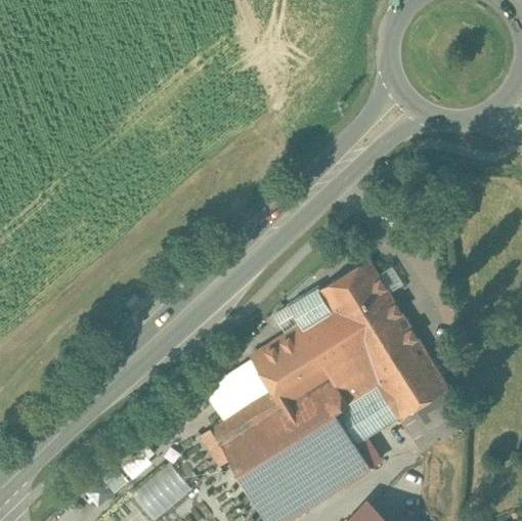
[(376,275),(367,261),(318,292),(332,314),(352,347),(401,316),(386,292),(376,275)]
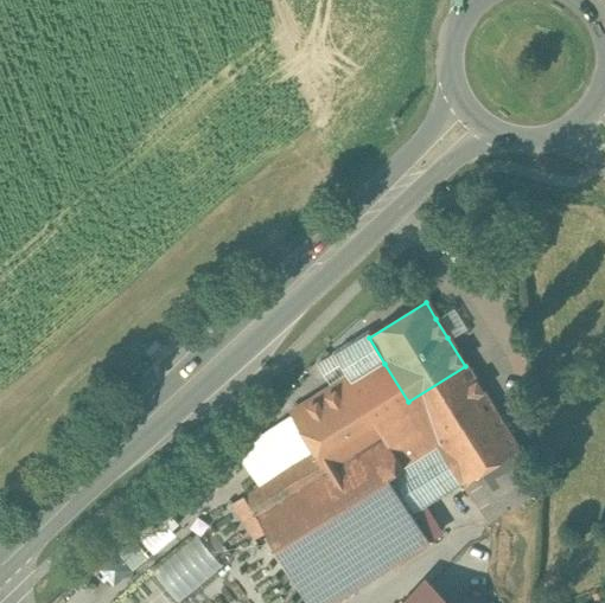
[(451,309),(435,319),(447,338),(463,328),(451,309)]
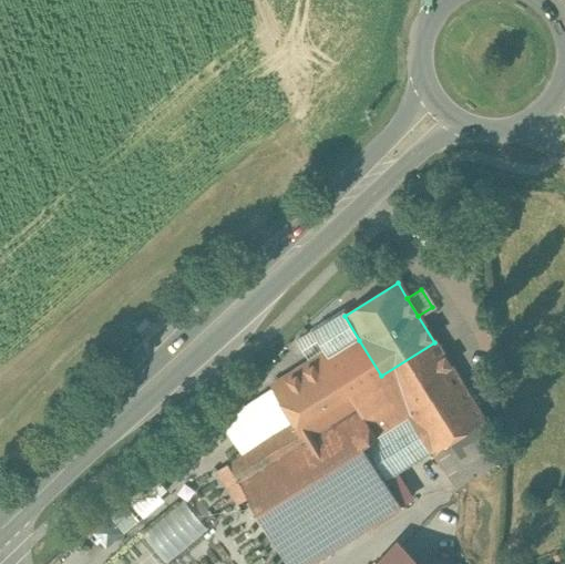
[(342,314),(310,334),(320,348),(326,358),(325,358),(327,360),(359,340),(345,316),(342,314)]
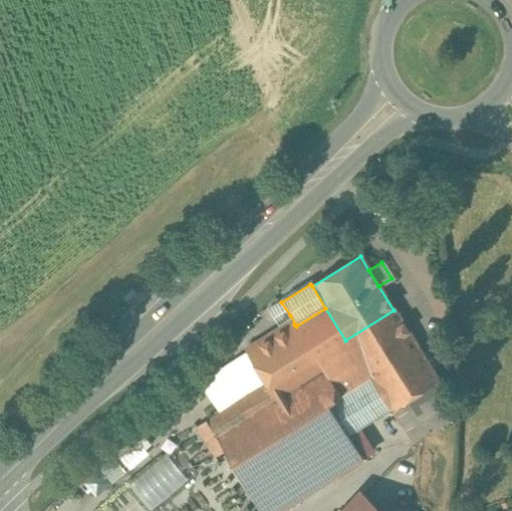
[(275,324),(290,315),(281,302),(266,311),(275,324)]
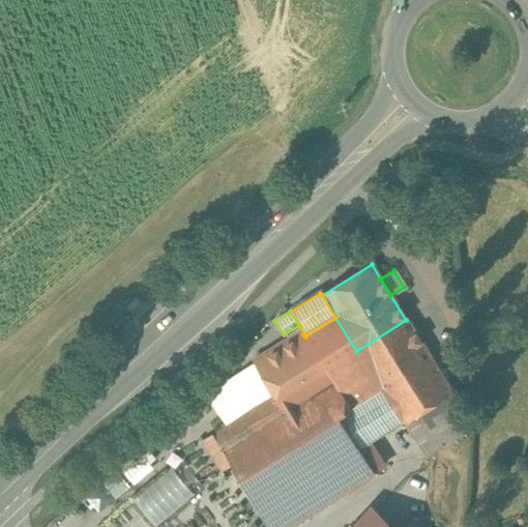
[(335,318),(305,337),(351,410),(381,391),(356,351),(335,318)]
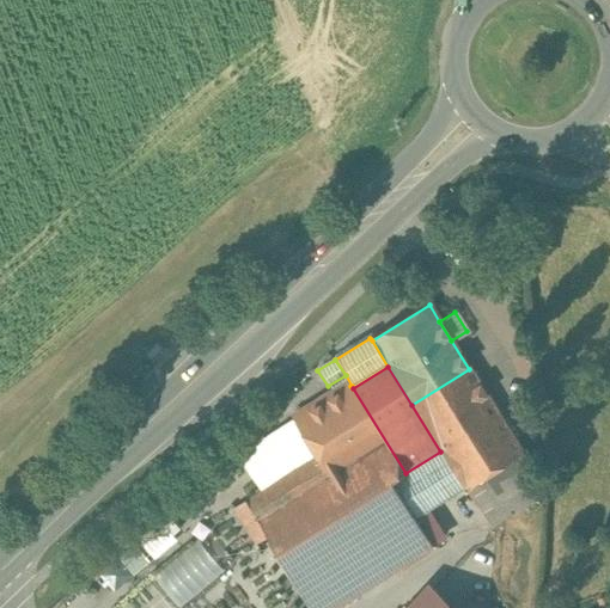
[(468,489),(523,454),(469,369),(412,405),(440,452),(461,484),(464,490),(468,489)]
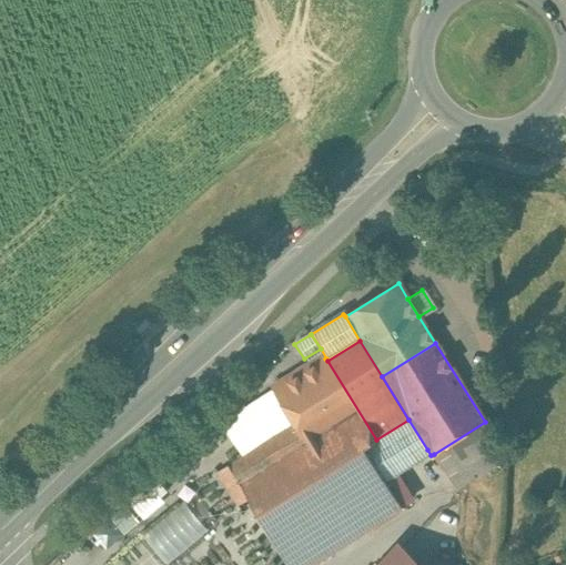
[(327,361),(325,359),(273,391),(294,425),(272,439),(241,458),(226,467),(245,497),(255,514),(256,514),(363,449),(376,440),(327,361)]
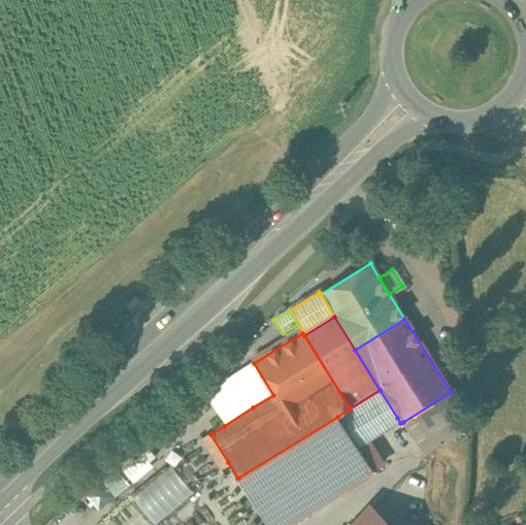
[(202,391),(224,426),(253,407),(232,372),(202,391)]
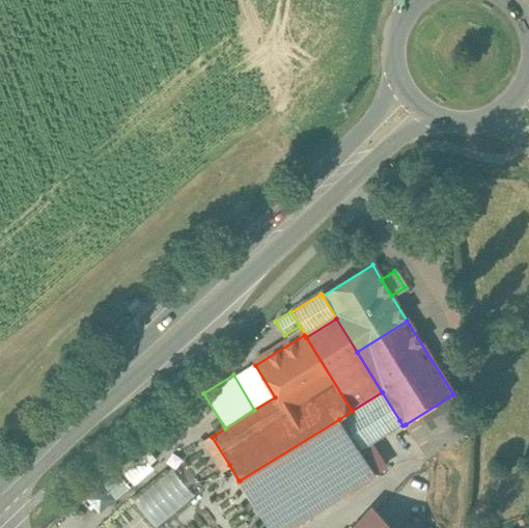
[(339,419),(357,448),(399,420),(382,392),(352,411),(339,419)]
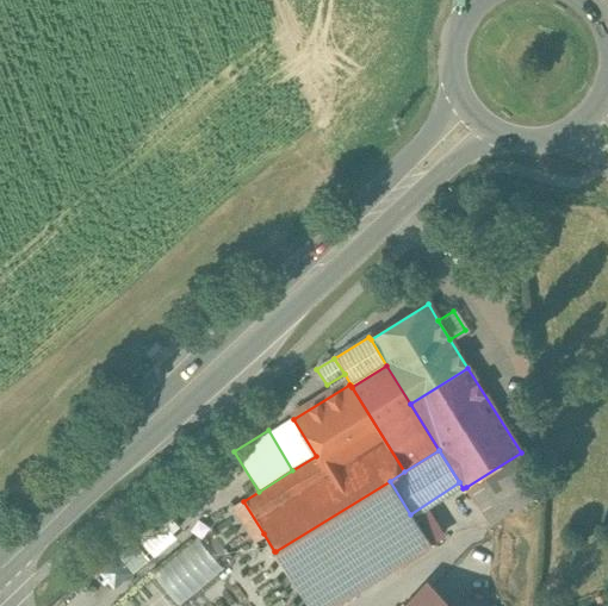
[(521,453),(466,487),(490,525),(540,494),(521,453)]
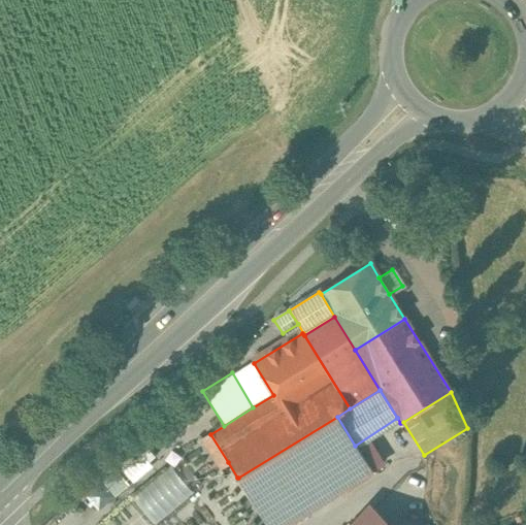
[(337,417),(238,478),(267,524),(291,524),(372,473),(355,446),(337,417)]
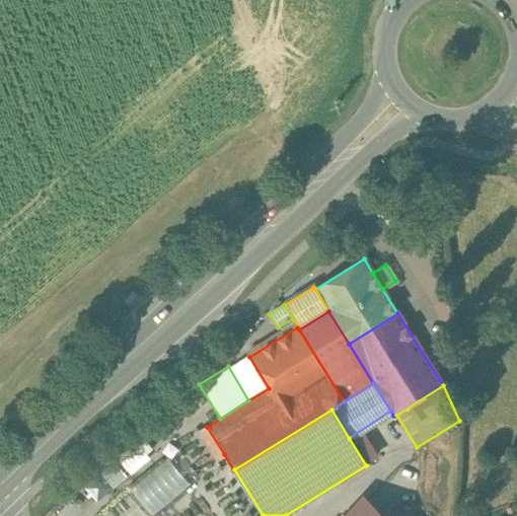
[(212,461),(224,454),(207,427),(196,434),(212,461)]
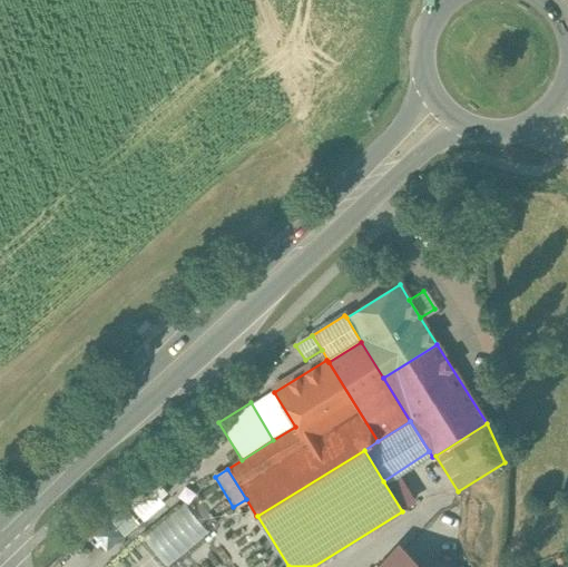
[(140,494),(126,506),(143,524),(164,507),(159,502),(166,496),(158,487),(145,499),(140,494)]
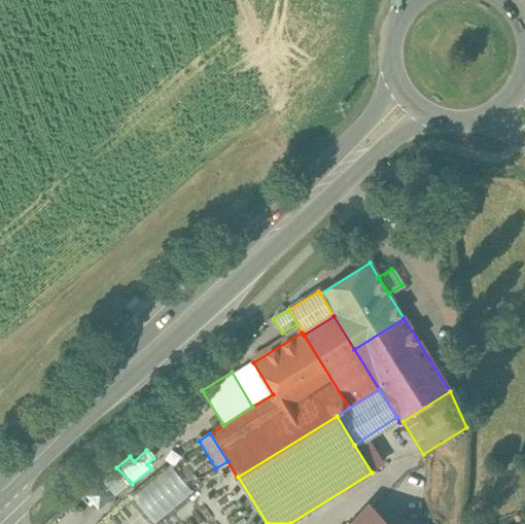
[(132,494),(152,523),(195,494),(174,465),(132,494)]
